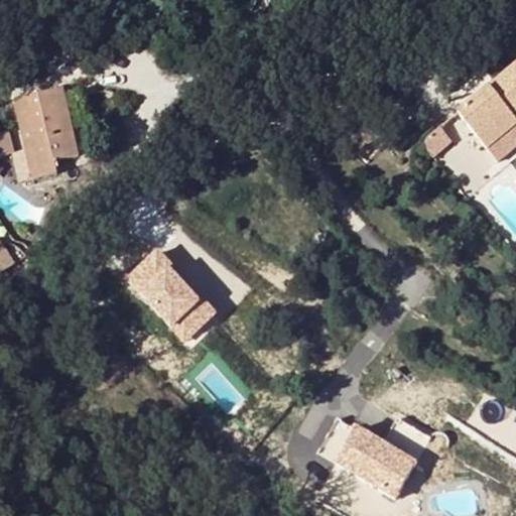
[(515,115),(515,69),(460,115),(490,152),(515,130),(515,122),(512,118),(515,115)]
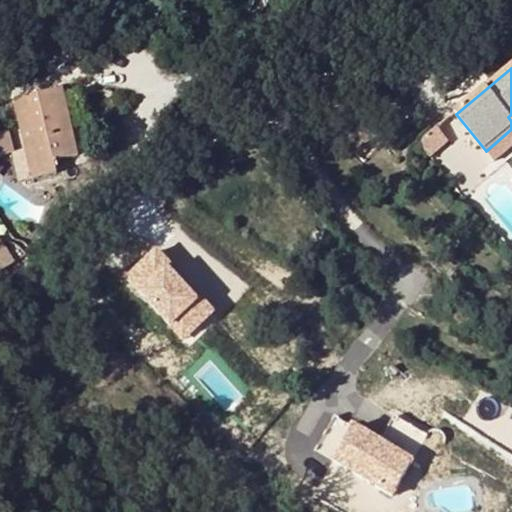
[(26,152),(33,182),(57,176),(55,164),(78,159),(63,93),(16,105),(26,152)]
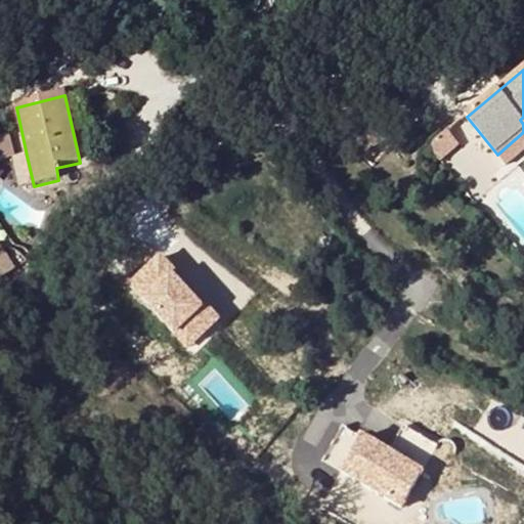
[(0,133),(0,158),(15,155),(9,131),(0,133)]
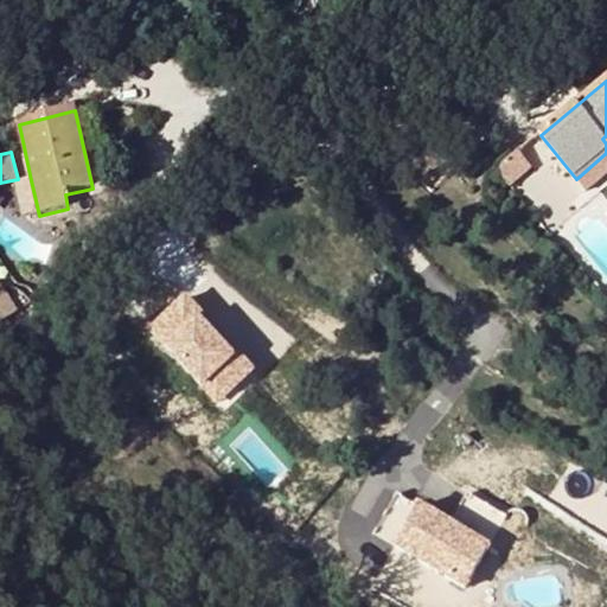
[(21,218),(39,216),(31,180),(14,185),(21,218)]
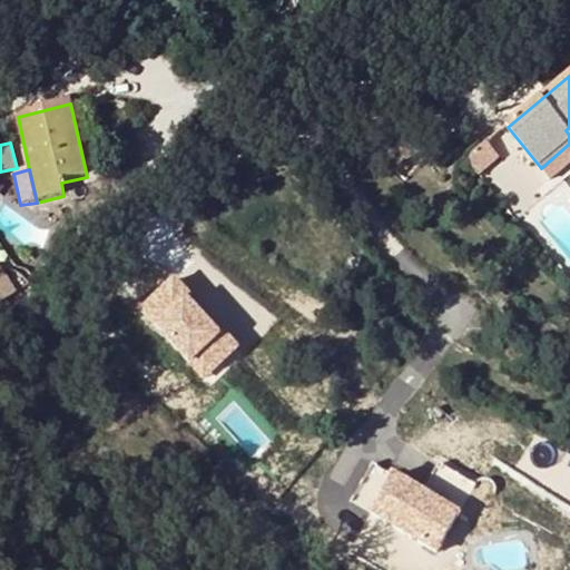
[(22,290),(0,257),(0,294),(5,301),(22,290)]
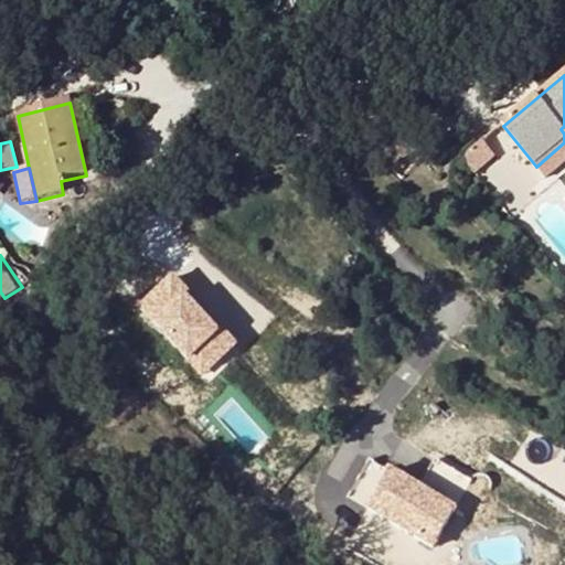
[(202,379),(236,339),(162,275),(128,313),(202,379)]
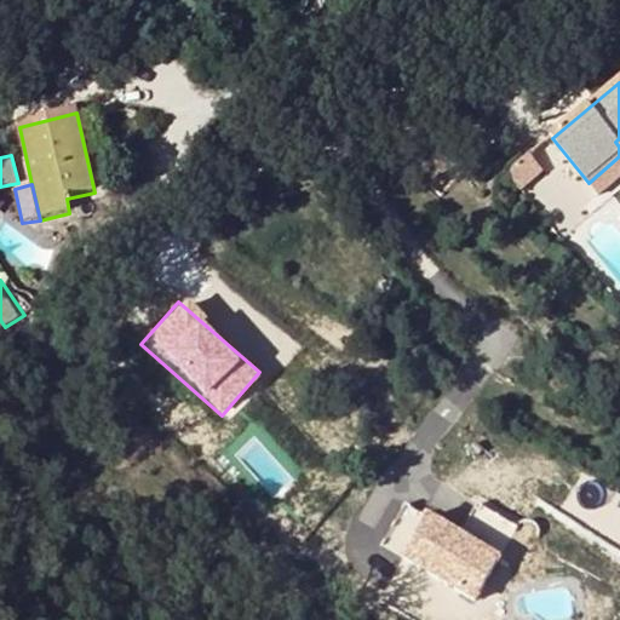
[(475,504),(458,533),(409,506),(383,554),(472,603),(515,527),(475,504)]
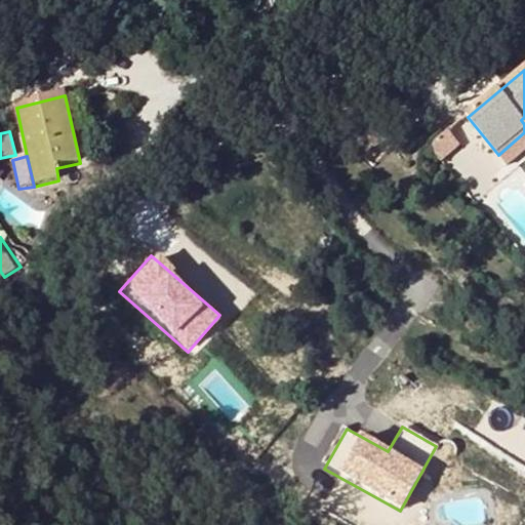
All buildings are outlined.
